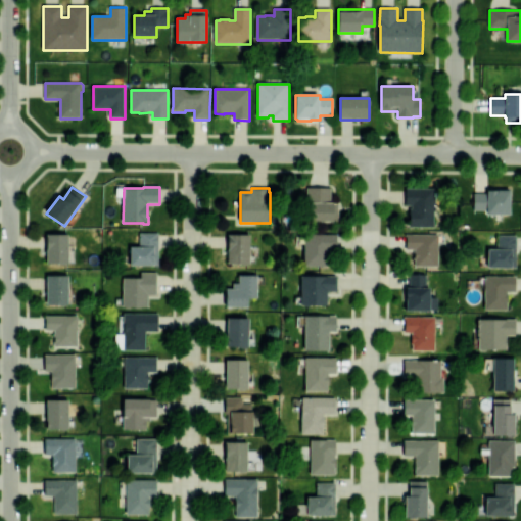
[(334,204),(338,204),(338,221),(334,221),(334,222),(306,223),(306,203),(306,188),(331,188),(331,203),(334,203),(334,204)]
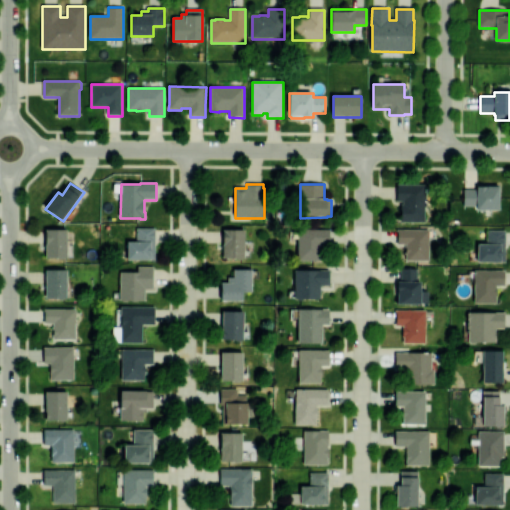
[(425,205),(425,207),(425,223),(401,223),(401,205),(403,205),(403,201),(397,201),(397,185),(426,185),(425,201),(425,205)]
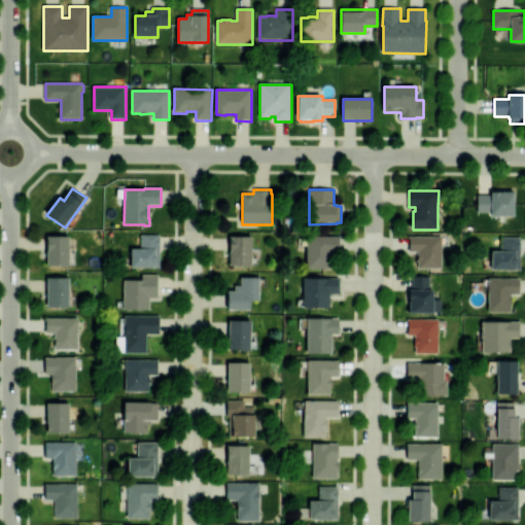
[(477,196),(491,196),(491,193),(514,193),(514,216),(491,216),(491,212),(477,212),(477,196)]
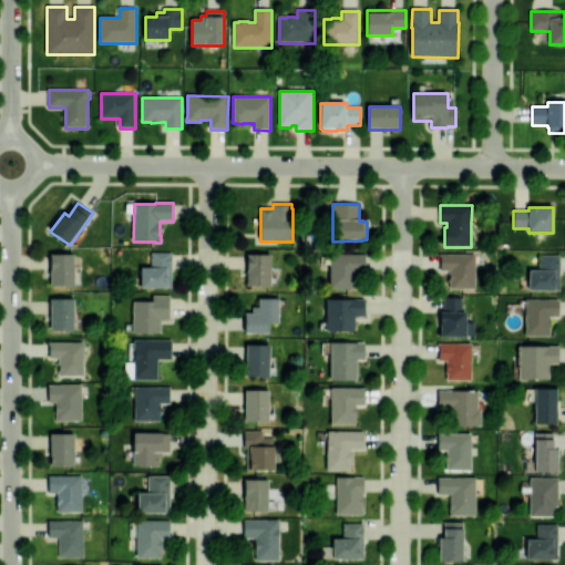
[(173,254),(173,288),(152,288),(142,288),(142,268),(152,268),(152,254),(173,254)]
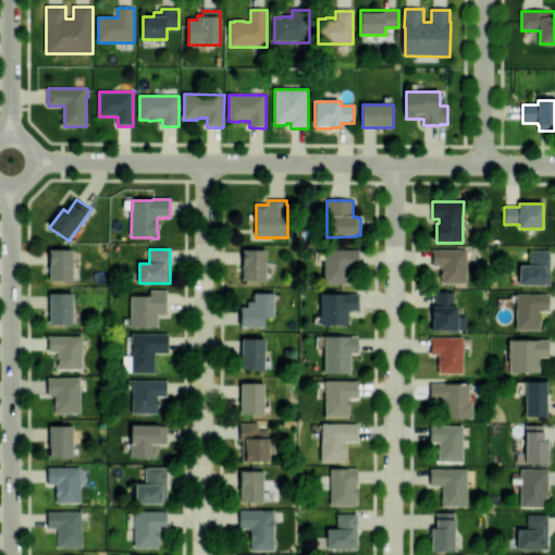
[(73,250),(73,282),(50,282),(50,250),(73,250)]
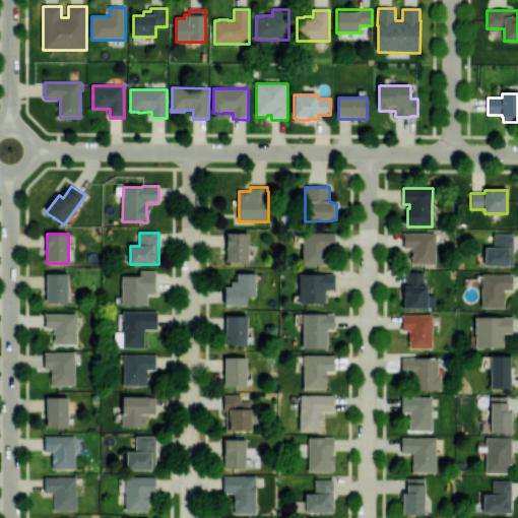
[(228,234),(249,234),(249,263),(228,263),(228,234)]
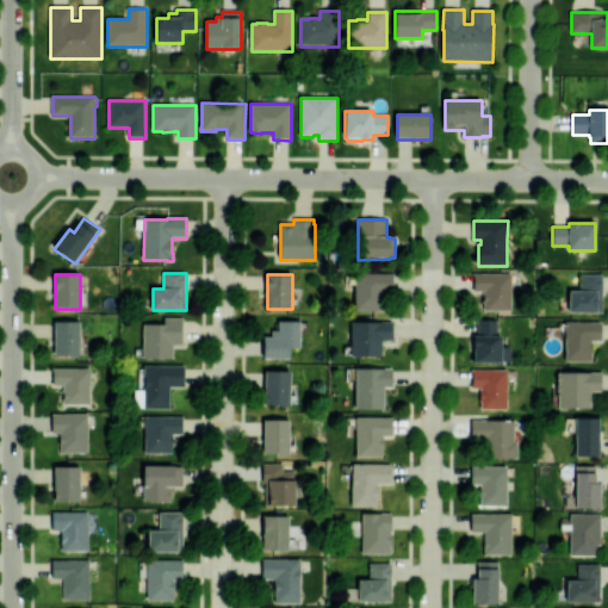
[(355,311),(355,292),(355,274),(394,274),(394,292),(384,292),(384,311),(355,311)]
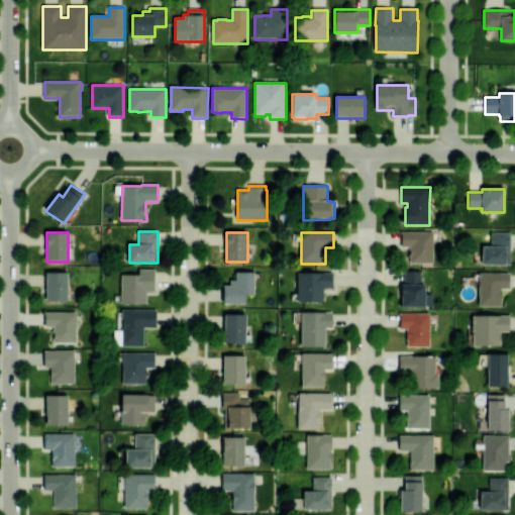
[(433,243),(433,264),(410,264),(410,246),(402,246),(402,232),(433,232),(433,243)]
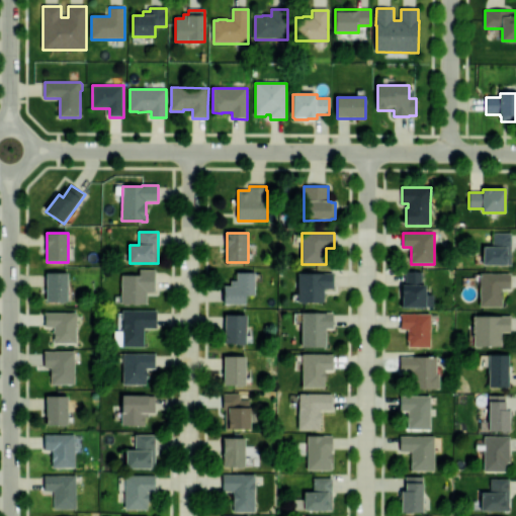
[(511,252),(511,265),(483,265),(483,247),(493,247),(493,234),(511,234),(511,247),(511,252)]
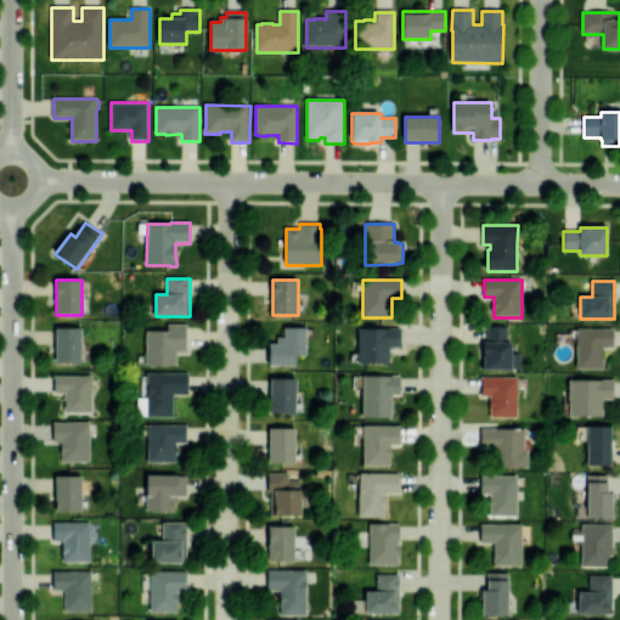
[(187,325),(187,351),(178,351),(178,366),(146,366),(146,332),(168,332),(168,325),(187,325)]
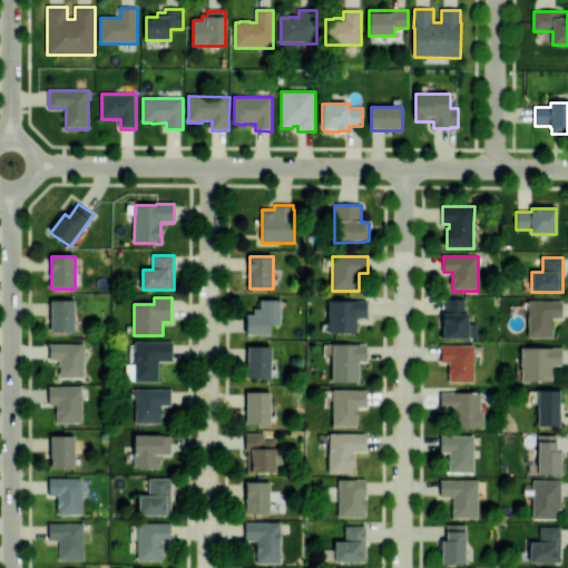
[(464,314),(469,314),(469,340),(442,340),(442,314),(447,314),(447,300),(464,300),(464,314)]
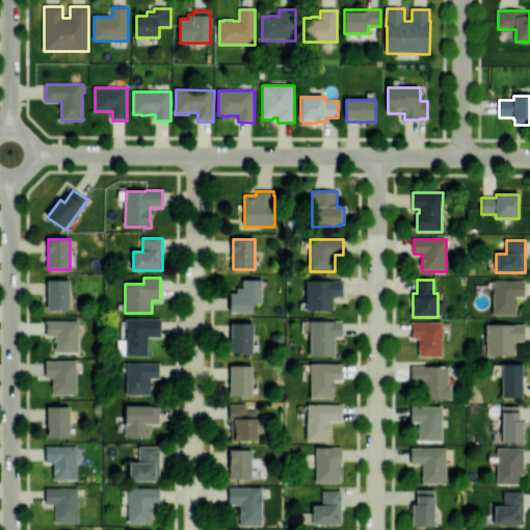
[(70,281),(70,311),(48,311),(48,281),(70,281)]
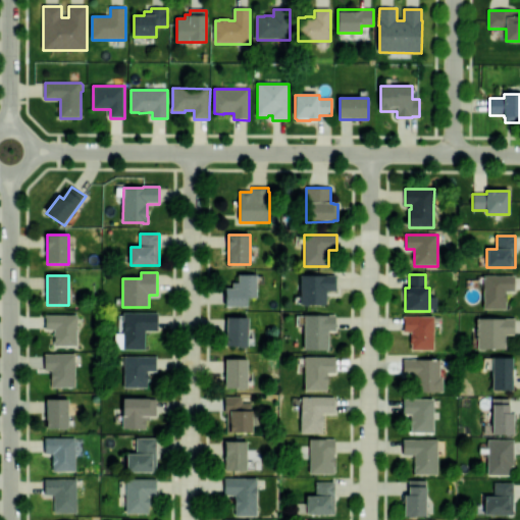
[(238,289),(238,275),(257,275),(257,298),(248,298),(248,308),(226,308),(226,289),(238,289)]
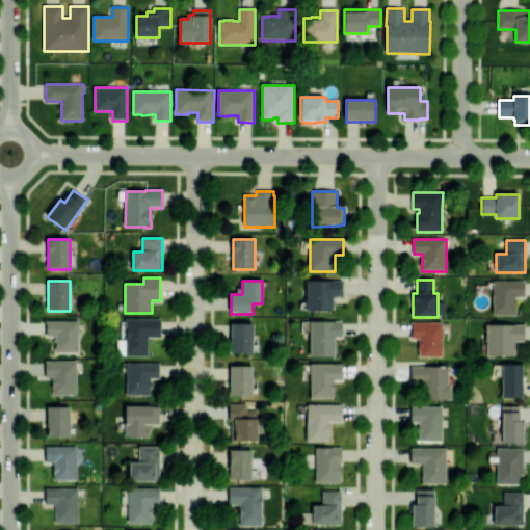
[(343,282),(343,297),(334,297),(334,311),(308,311),(308,297),(308,281),(343,282)]
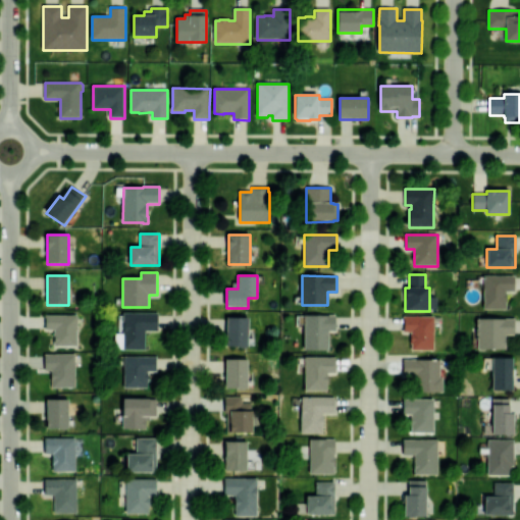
[(504,276),(506,276),(515,276),(514,292),(506,292),(506,294),(508,294),(508,303),(506,303),(506,310),(484,310),(483,276),(504,276)]
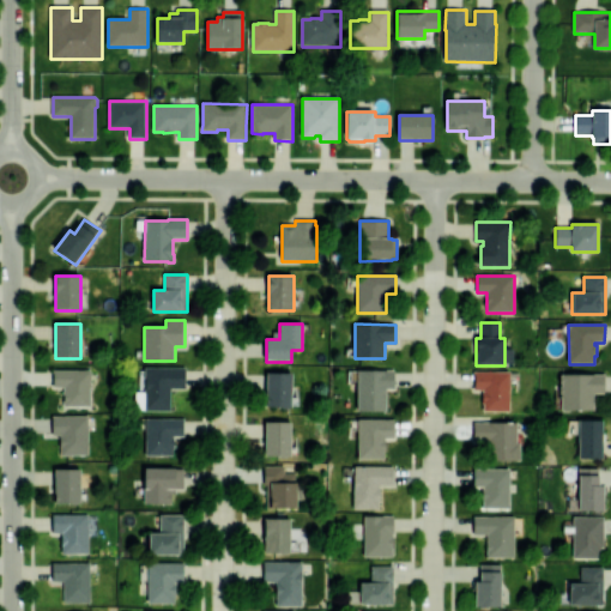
[(186,369),(186,389),(171,389),(171,412),(145,411),(145,391),(145,369),(186,369)]
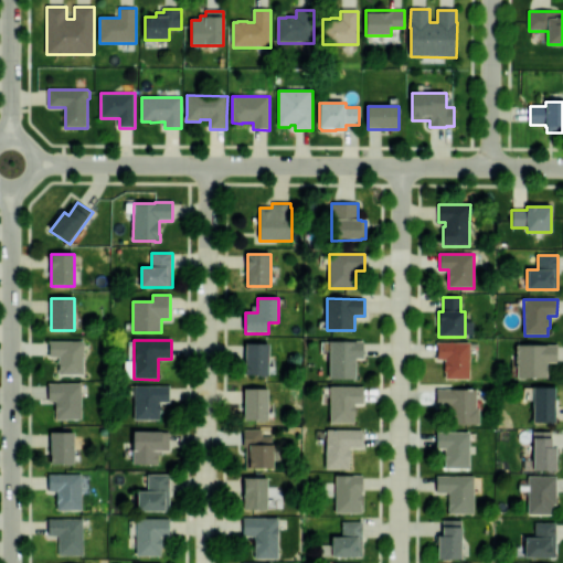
[(60,372),(59,372),(59,361),(60,361),(60,358),(49,358),(49,341),(84,342),(84,353),(85,375),(60,375),(60,372)]
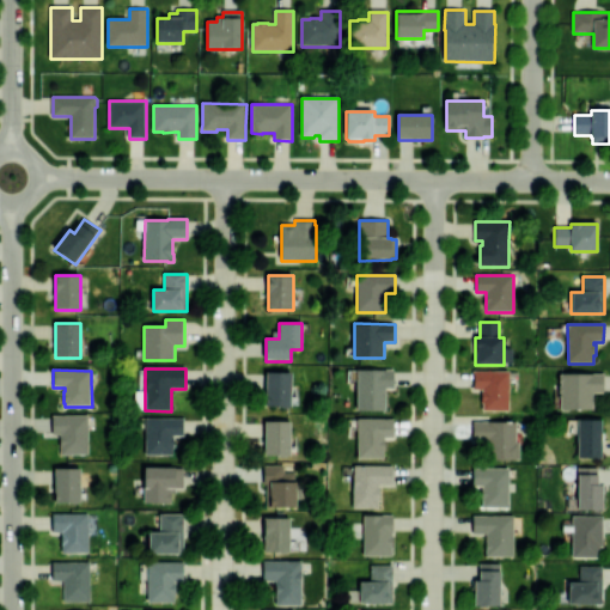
[(358,386),(358,370),(394,370),(394,390),(386,389),(386,412),(357,410),(357,386),(358,386)]
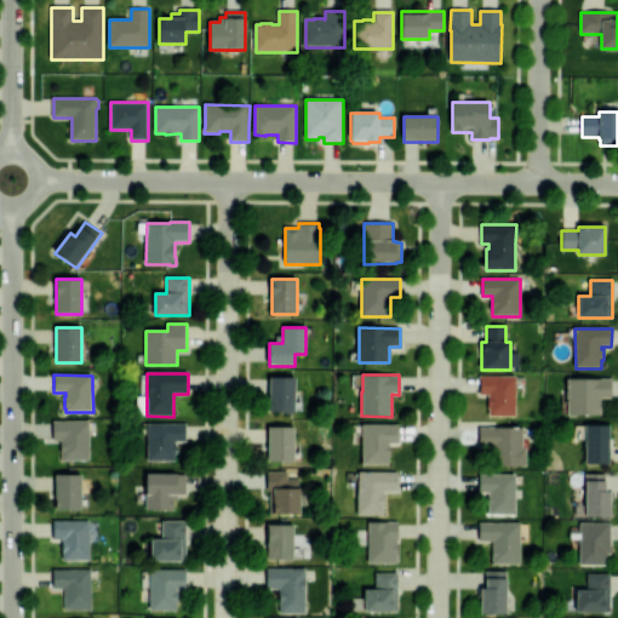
[(270,377),(296,378),(296,412),(269,412),(270,377)]
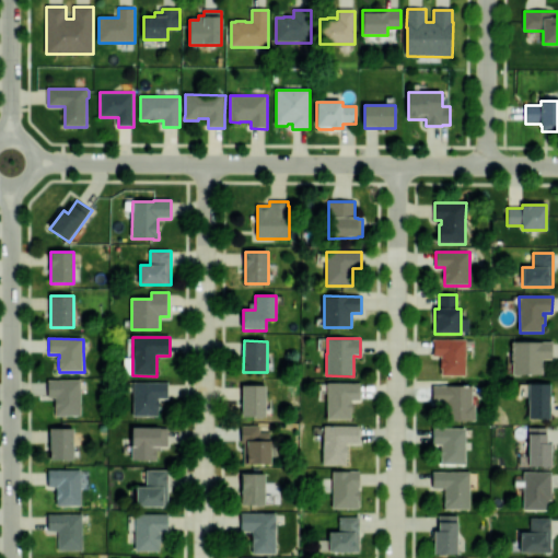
[(441,357),(433,357),(433,340),(466,340),(466,353),(466,376),(441,376),(441,357)]
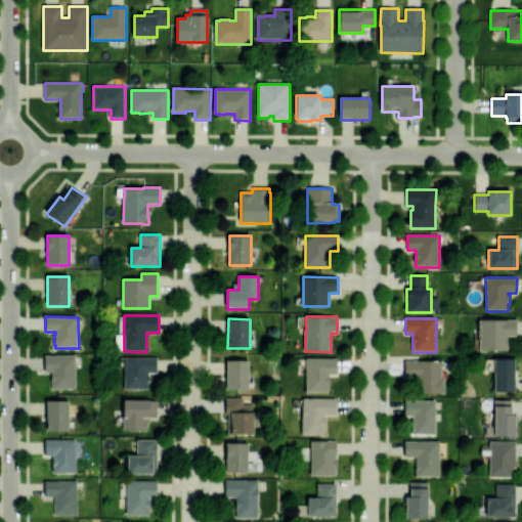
[(479,350),(479,337),(479,331),(479,328),(478,328),(478,321),(479,321),(479,320),(505,320),(517,320),(517,337),(508,337),(508,351),(488,350),(486,352),(481,352),(479,350)]
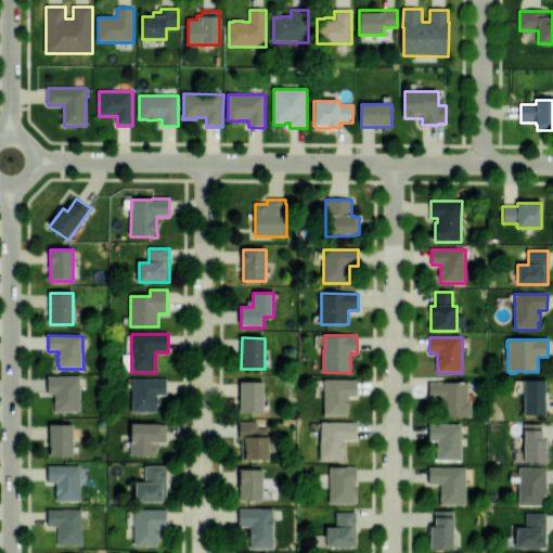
[(55,394),(48,394),(48,377),(80,376),(81,394),(80,394),(80,412),(55,412),(55,394)]
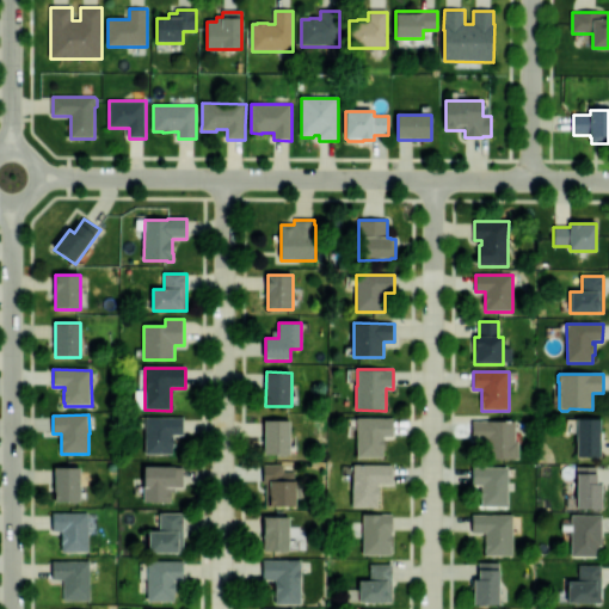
[(173,455),(146,455),(146,436),(146,418),(184,418),(184,436),(173,436),(173,455)]
